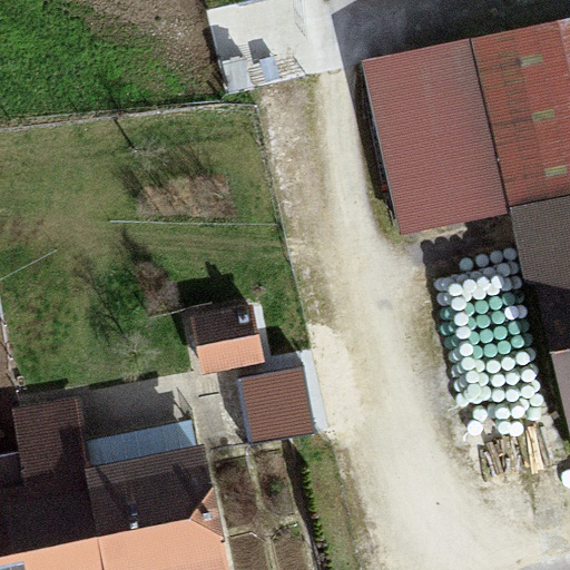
[(569,6),(488,23),(569,418),(569,6)]
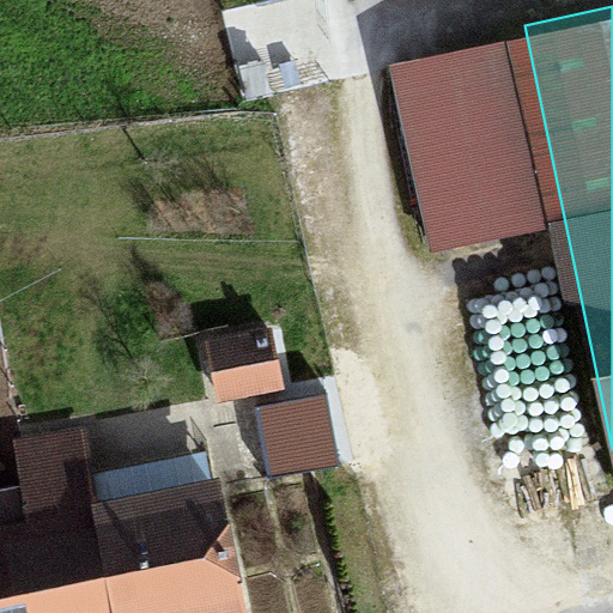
[(388,66),(428,255),(541,231),(503,42),(388,66)]
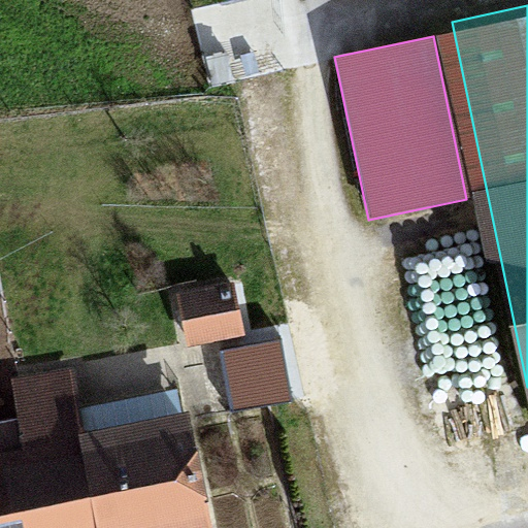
[(174,296),(185,347),(242,335),(232,285),(174,296)]
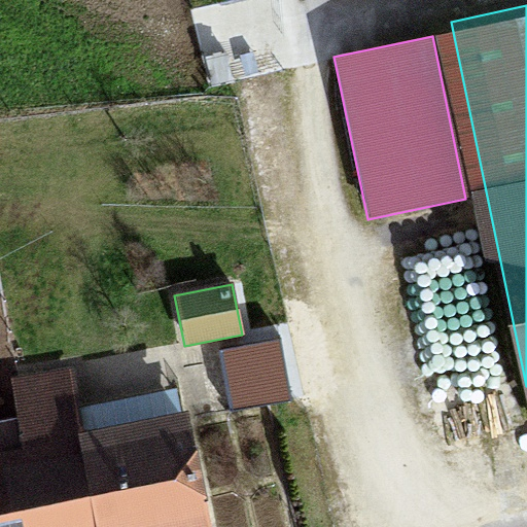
[(279,340),(223,350),(233,405),(288,395),(279,340)]
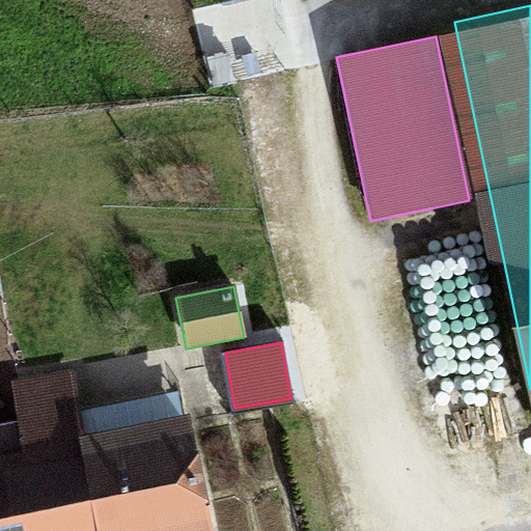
[(34,448),(0,453),(0,530),(104,530),(87,432),(78,378),(24,386),(34,448)]
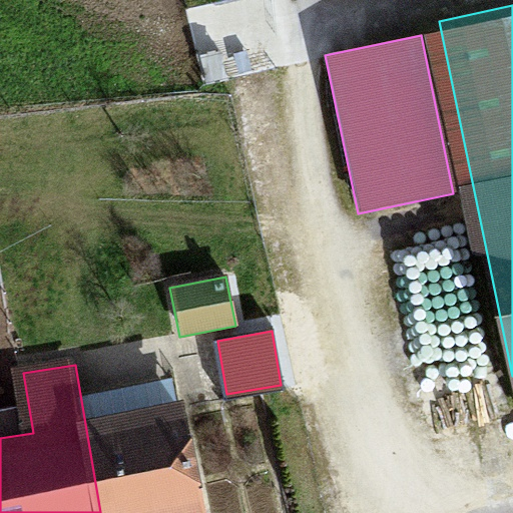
[(188,400),(84,418),(100,512),(153,512),(206,504),(188,400)]
